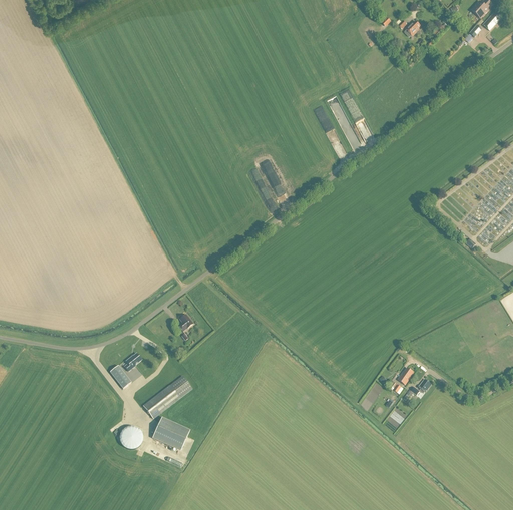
[(489,7),(492,3),(489,0),(484,0),(482,2),(479,0),(471,8),(480,17),(489,7)]
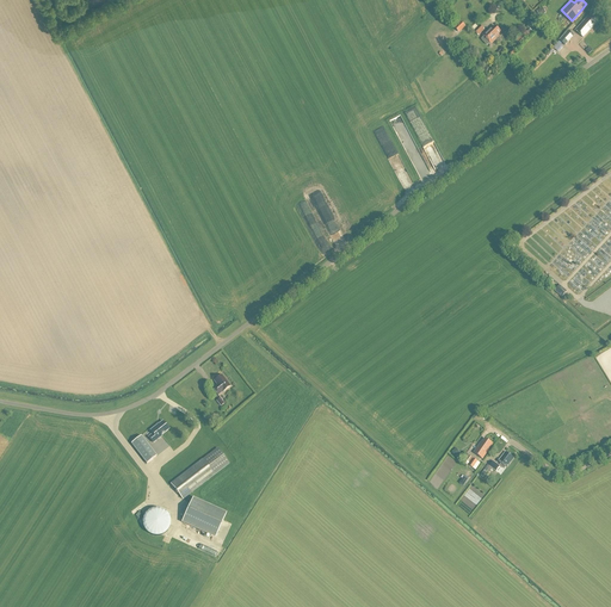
[(580,24),(575,29),(584,36),(587,31),(594,23),(593,22),(594,20),(597,18),(591,13),(590,16),(588,14),(580,24)]
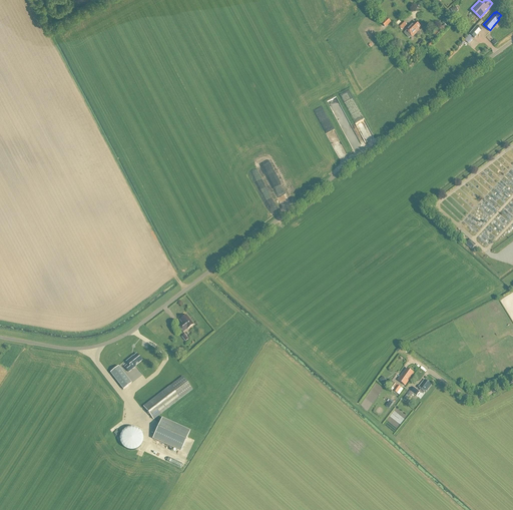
[(381,21),(386,25),(391,19),(386,15),(381,21)]
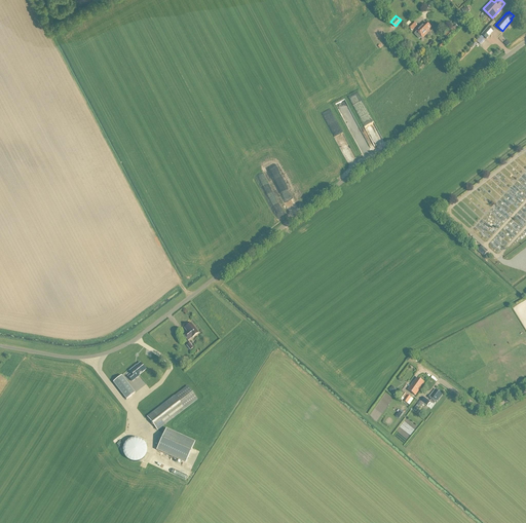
[(412,29),(417,24),(413,20),(408,25),(412,29)]
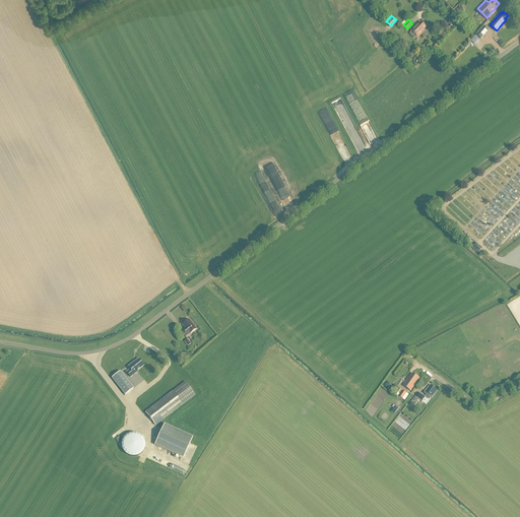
[(410,30),(410,33),(414,37),(415,37),(417,35),(417,36),(425,28),(424,27),(426,25),(421,20),(419,22),(418,21),(411,28),(411,29),(410,30)]
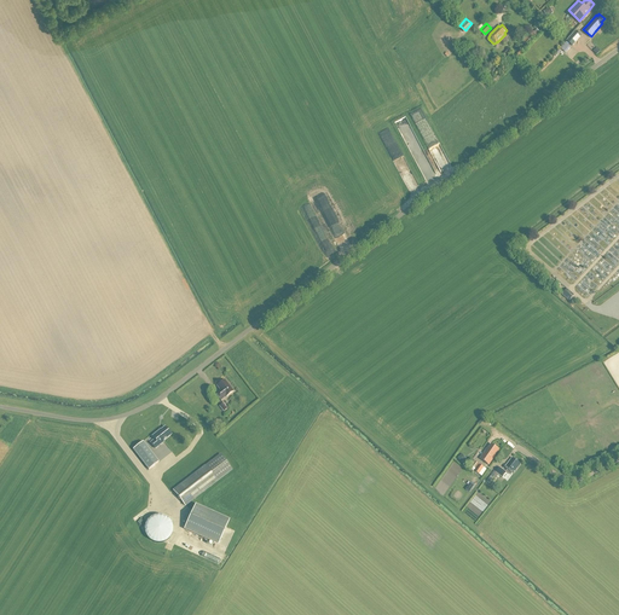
[(536,27),(522,40),(527,45),(541,32),(536,27)]
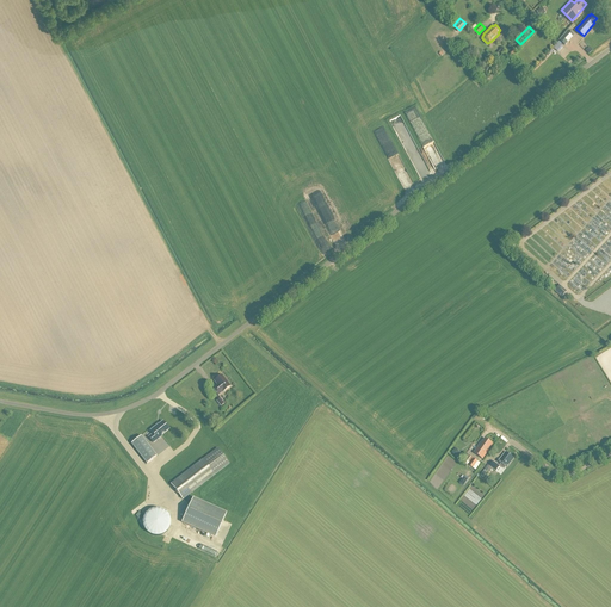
[(568,28),(560,38),(566,43),(574,32),(568,28)]
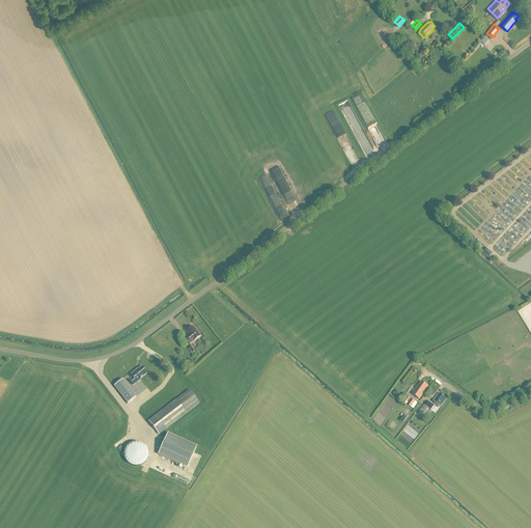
[(486,245),(482,250),(488,255),(493,250),(486,245)]
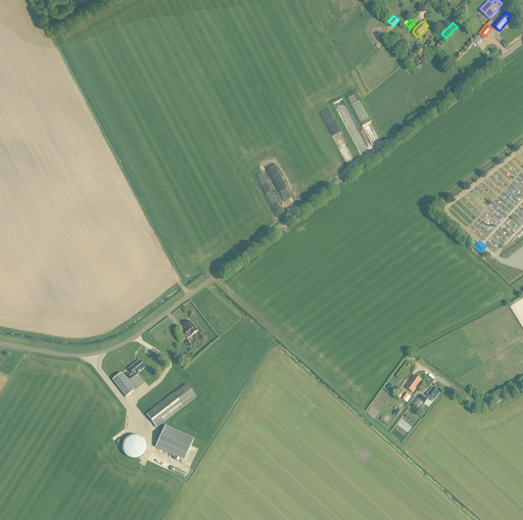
[(183,324),(186,327),(185,328),(182,331),(186,336),(190,333),(197,328),(189,319),(183,324)]
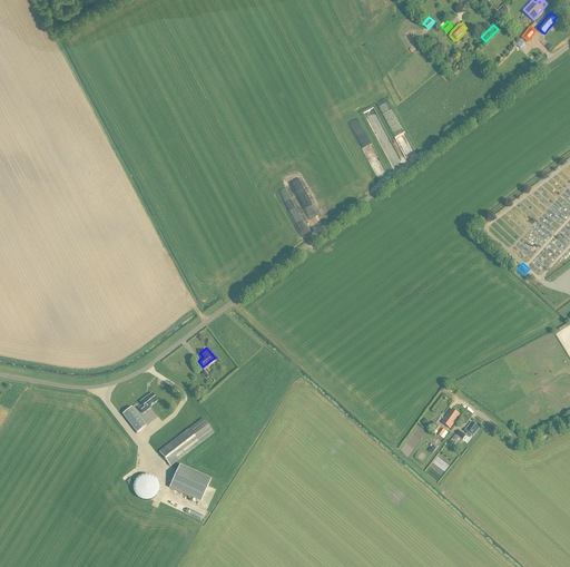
[(149,403),(157,398),(151,391),(146,394),(139,399),(141,402),(138,406),(143,411),(150,404),(149,403)]
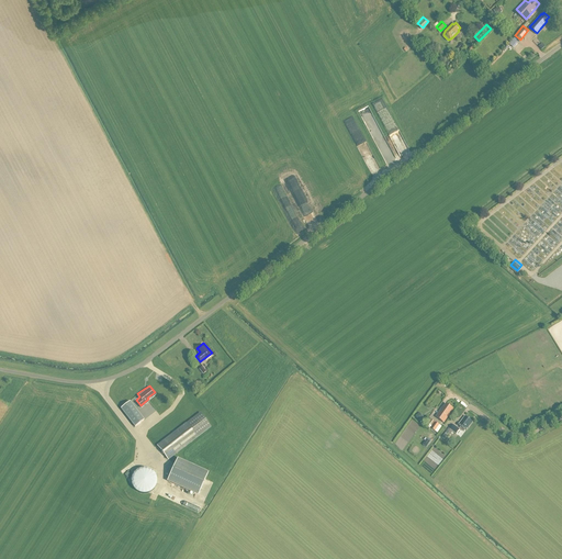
[(130,400),(121,406),(134,424),(143,417),(130,400)]
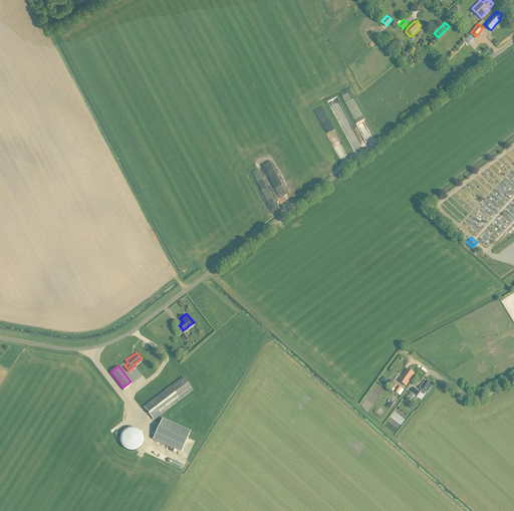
[(405,370),(399,378),(406,384),(415,370),(409,366),(406,371),(405,370)]
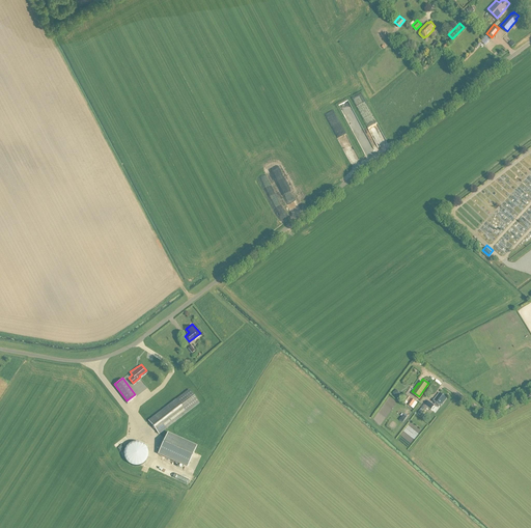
[(199,400),(189,387),(148,418),(159,432),(199,400)]
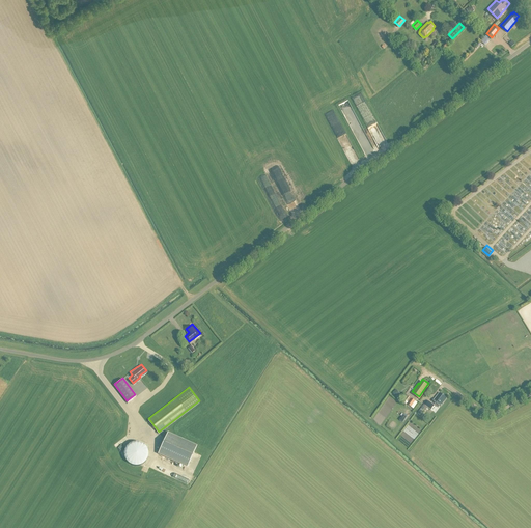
[(445,398),(444,396),(445,394),(440,390),(434,398),(441,404),(445,398)]
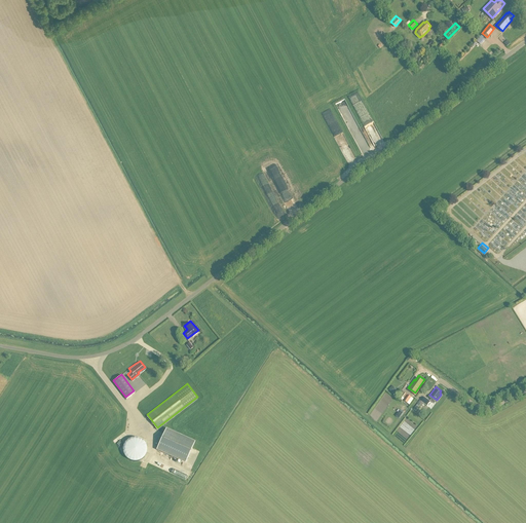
[(427,404),(430,399),(425,395),(421,399),(420,398),(414,407),(416,409),(419,404),(421,405),(424,401),(427,404)]
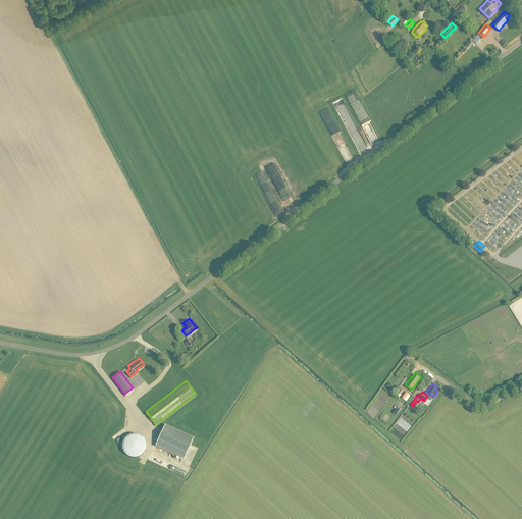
[(165,423),(156,444),(184,457),(193,436),(165,423)]
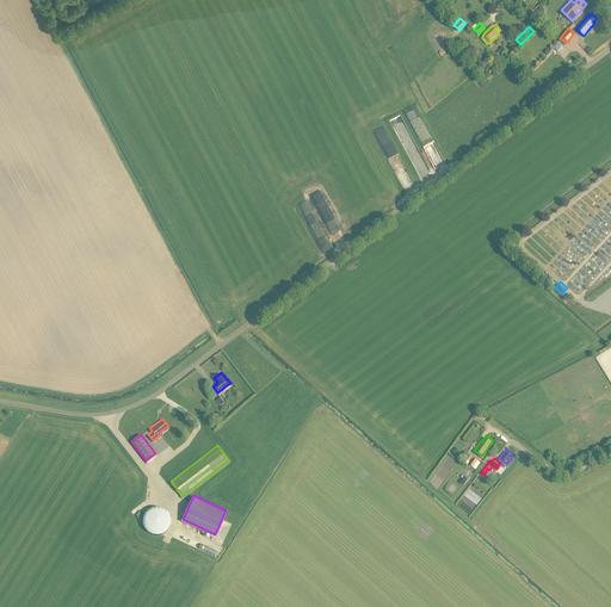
[(159,506),(156,506),(155,506),(153,506),(150,507),(149,508),(147,509),(146,511),(144,512),(143,514),(143,515),(143,518),(142,520),(143,521),(143,524),(143,525),(144,527),(146,528),(147,530),(149,531),(150,532),(153,533),(155,533),(156,533),(159,533),(161,533),(162,532),(165,531),(166,530),(167,528),(168,527),(170,525),(171,524),(171,521),(171,520),(171,518),(170,515),(170,514),(168,512),(167,511),(166,509),(165,508),(162,507),(161,506),(159,506)]
